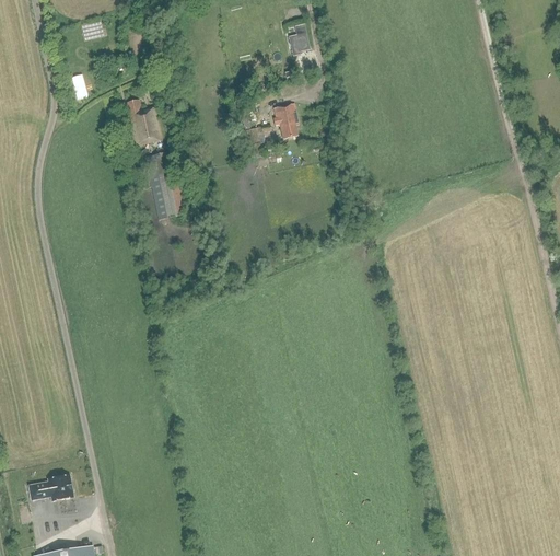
[(312,47),(307,29),(289,32),(293,51),(312,47)]
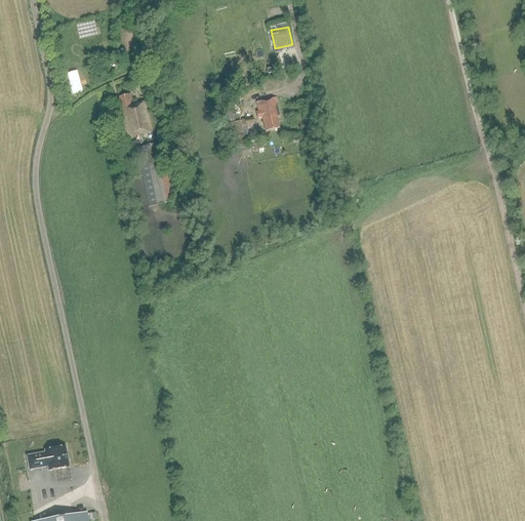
[(149,79),(151,86),(164,84),(162,77),(149,79)]
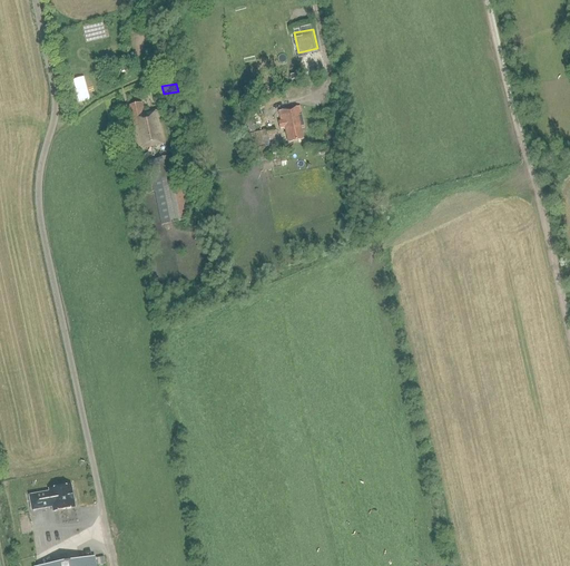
[(137,146),(165,138),(157,107),(144,109),(140,98),(129,101),(133,116),(130,116),(137,146)]
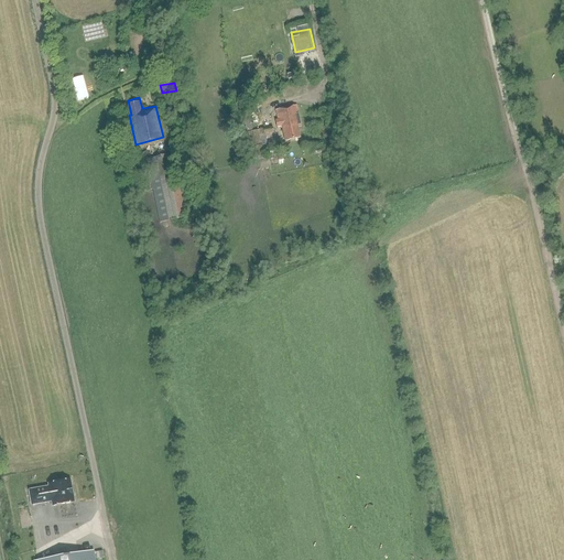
[(297,122),(300,122),(295,103),(277,106),(278,116),(274,117),(275,124),(281,122),(284,137),(300,135),(297,122)]
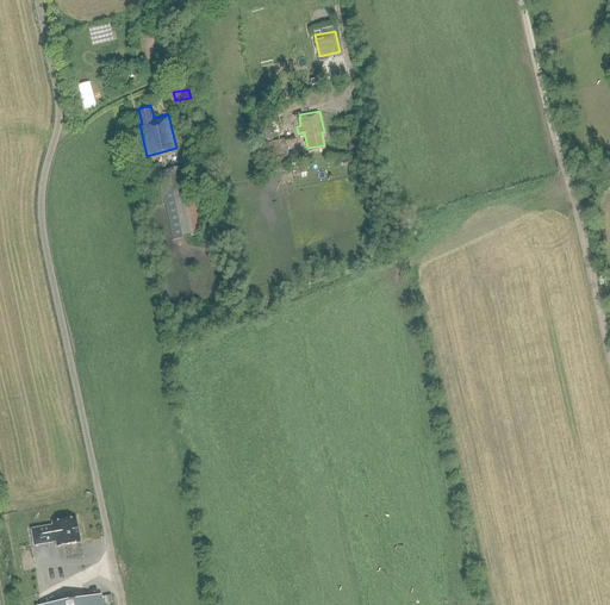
[(129,144),(137,142),(134,128),(125,130),(129,144)]
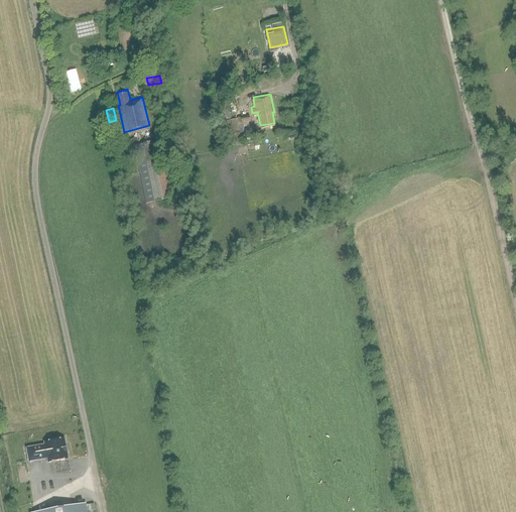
[(228,132),(239,129),(242,129),(242,126),(243,126),(242,119),(241,114),(227,117),(229,131),(228,131),(228,132)]
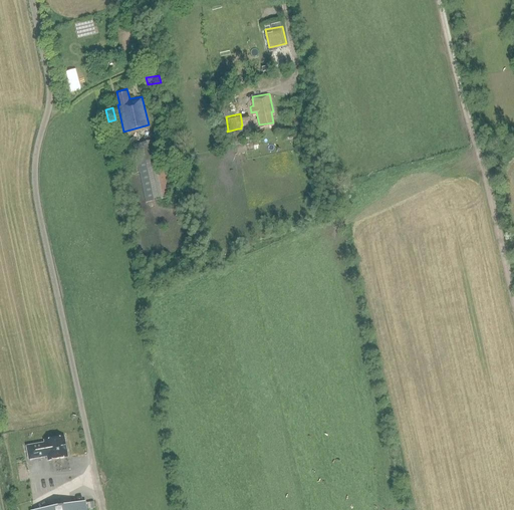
[(238,129),(227,132),(230,143),(241,141),(238,129)]
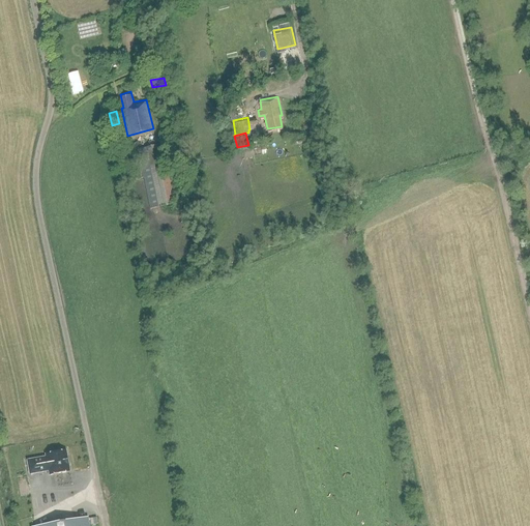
[(177,200),(172,172),(165,174),(158,141),(138,145),(149,205),(177,200)]
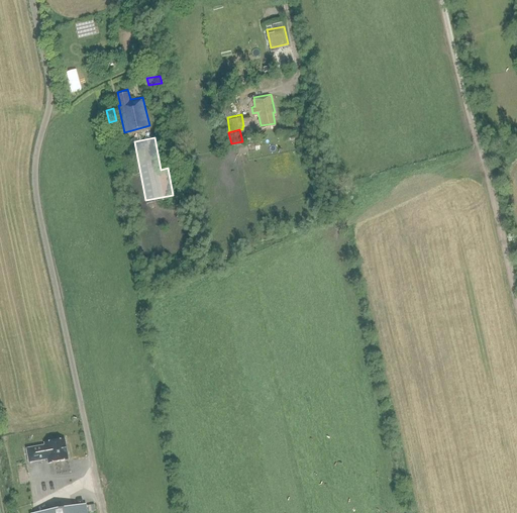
[(46,455),(47,459),(68,456),(64,436),(43,439),(44,442),(26,445),(28,458),(46,455)]
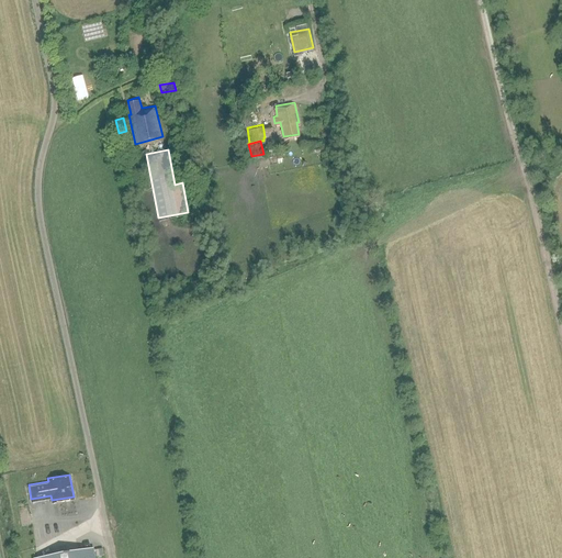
[(92,557),(91,546),(34,556),(34,557),(92,557)]
